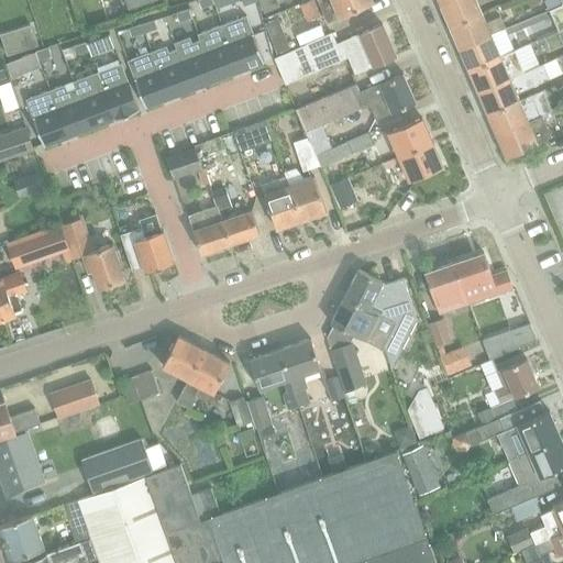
[(141,0),(123,0),(128,10),(143,4),(141,0)]
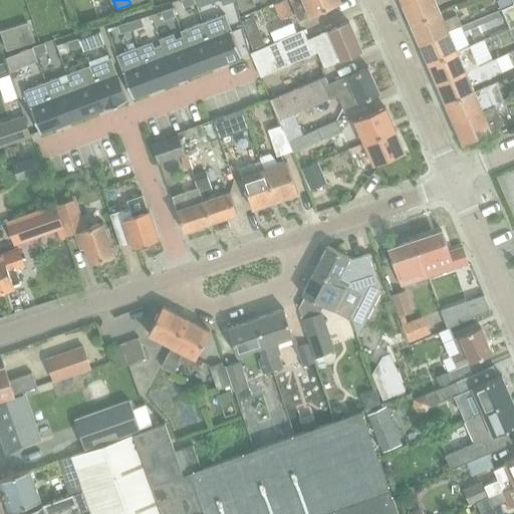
[(252,0),(236,0),(241,11),(255,5),(252,0)]
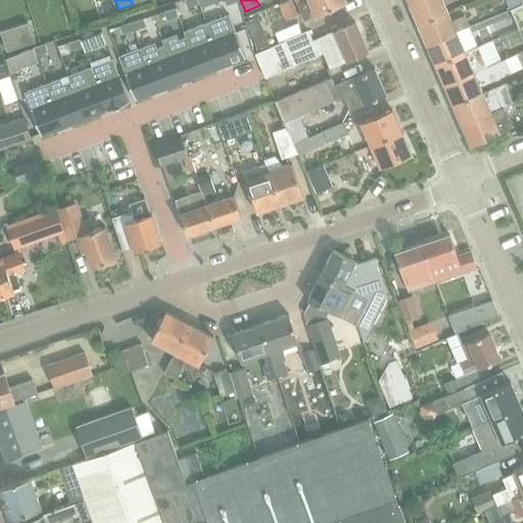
[(291,0),(279,5),(285,20),(297,15),(291,0)]
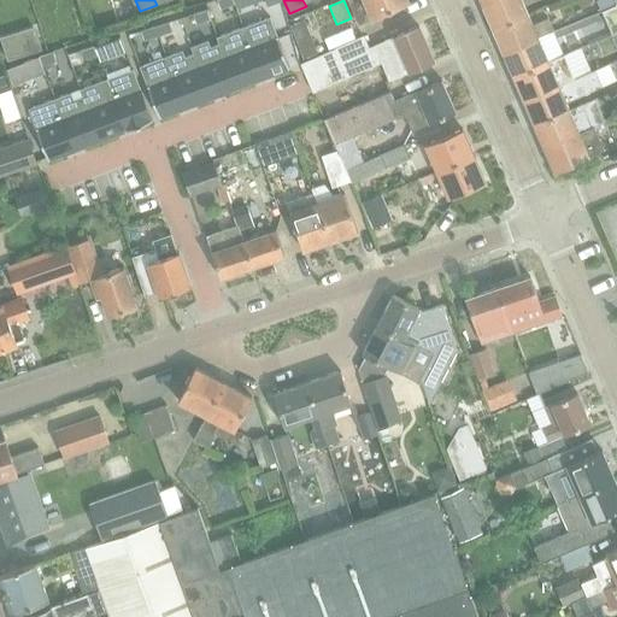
[(348,0),(359,24),(370,19),(407,4),(405,0),(348,0)]
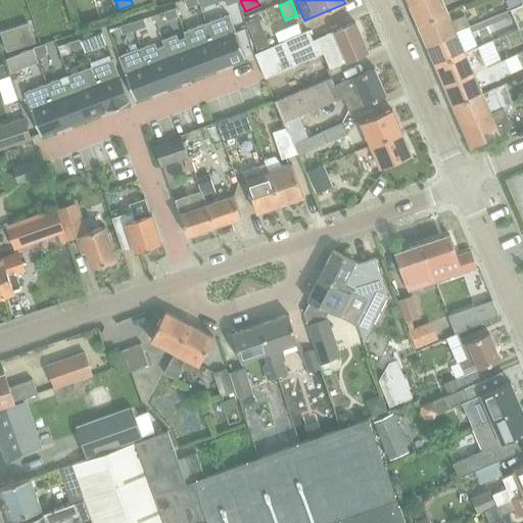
[(418,0),(408,4),(417,25),(450,10),(447,3),(456,0),(466,0),(467,1),(468,0),(418,0)]
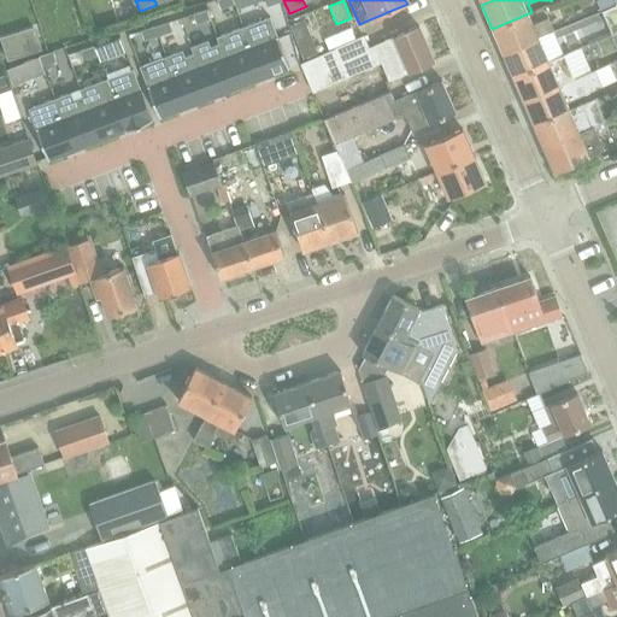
[(616,0),(599,0),(597,1),(600,11),(616,3),(616,0)]
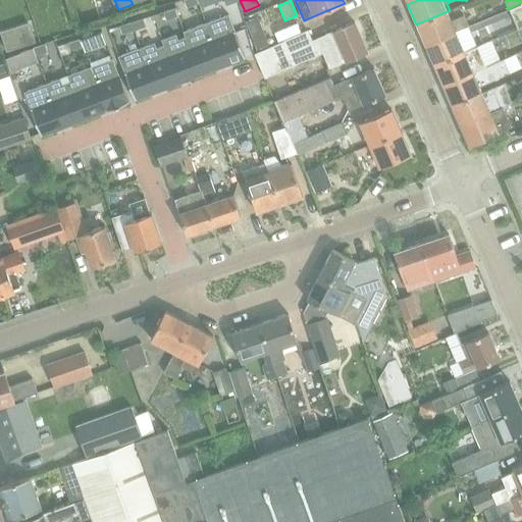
[(111,2),(104,4),(107,13),(114,11),(111,2)]
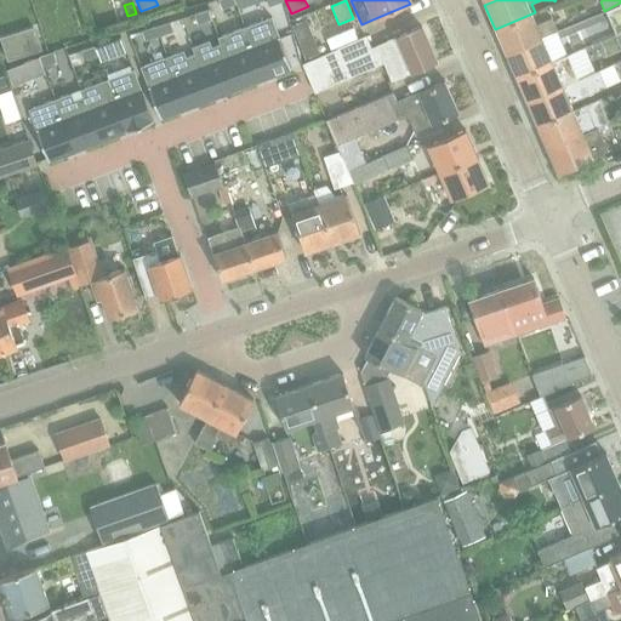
[(620,3),(604,11),(615,34),(620,30),(620,3)]
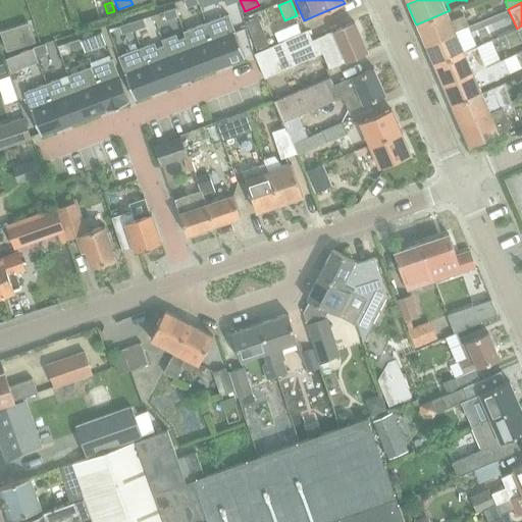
[(175,8),(163,12),(166,20),(177,16),(175,8)]
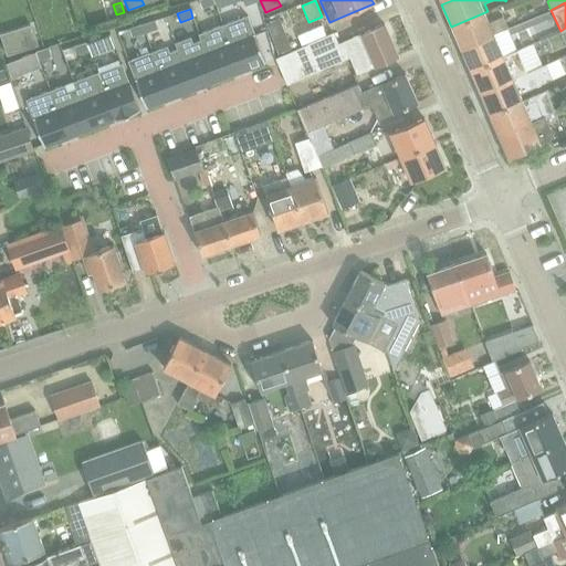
[(451,27),(460,49),(507,28),(503,18),(492,22),(488,11),(451,27)]
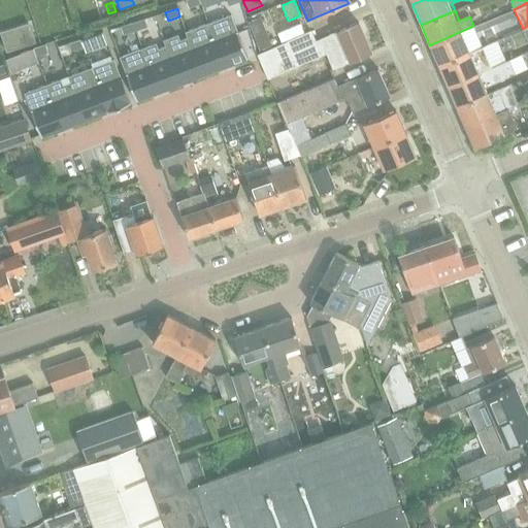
[(231,14),(208,24),(225,68),(248,59),(231,14)]
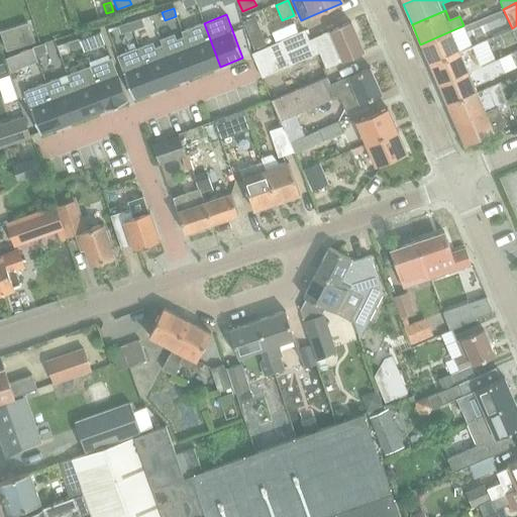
[(95,29),(111,27),(110,17),(93,19),(95,29)]
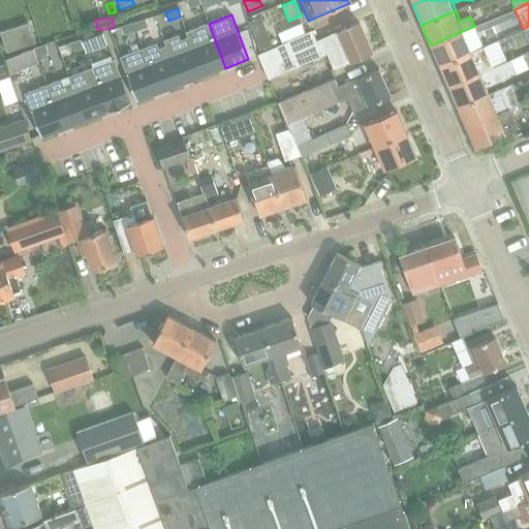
[(145,19),(132,23),(135,31),(148,27),(145,19)]
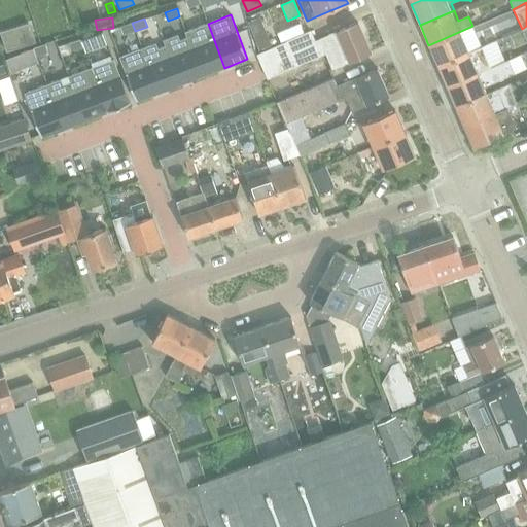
[(29,23),(0,32),(6,51),(35,42),(29,23)]
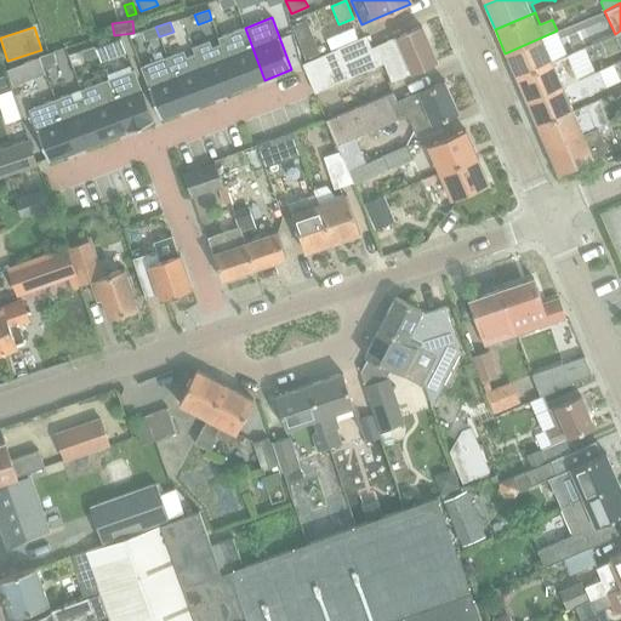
[(155,27),(142,32),(144,40),(159,36),(155,27)]
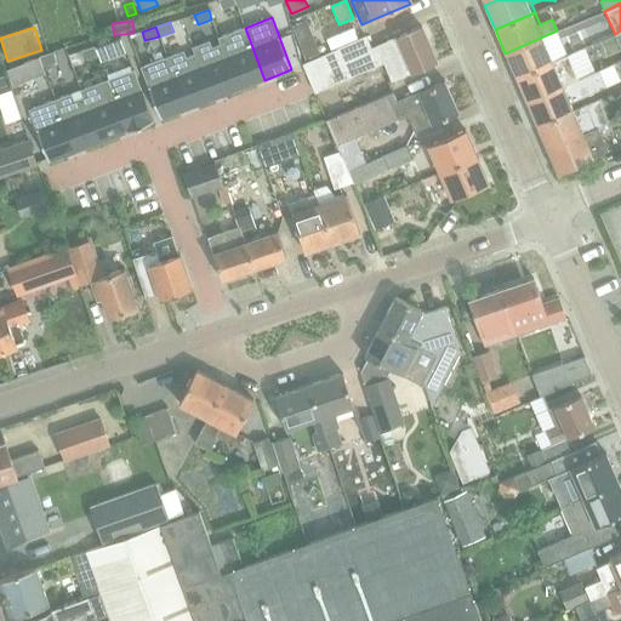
[(385,64),(392,81),(436,62),(420,27),(372,47),(369,38),(363,40),(362,38),(337,49),(339,51),(303,66),(315,93),(385,64)]
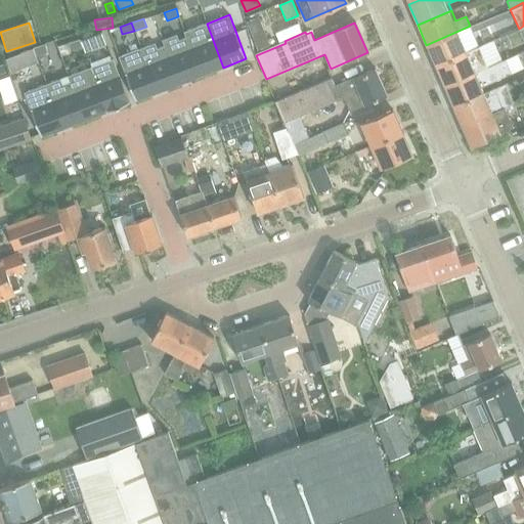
[(207,24),(185,32),(202,76),(223,68),(207,24)]
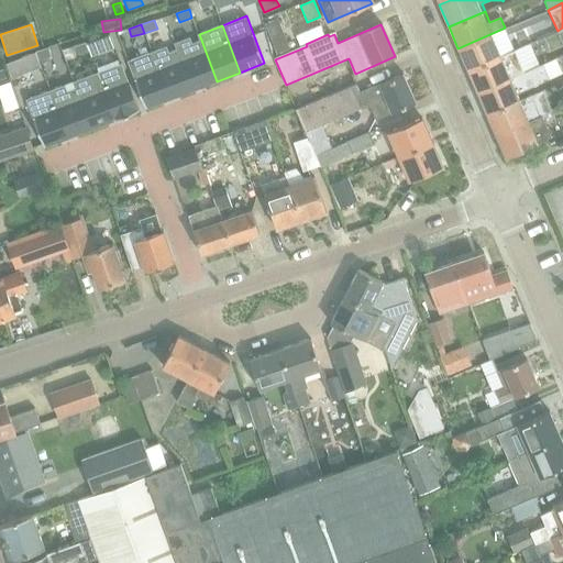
[(506,30),(505,28),(457,48),(467,70),(503,55),(494,34),(506,30)]
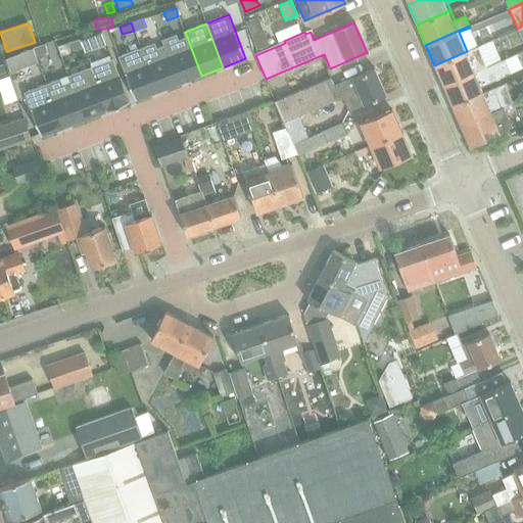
[(185,32),(162,40),(180,84),(201,76),(185,32)]
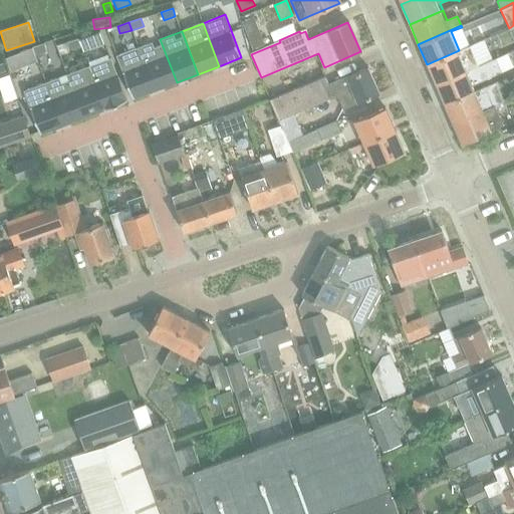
[(260,34),(248,38),(252,50),(264,45),(260,34)]
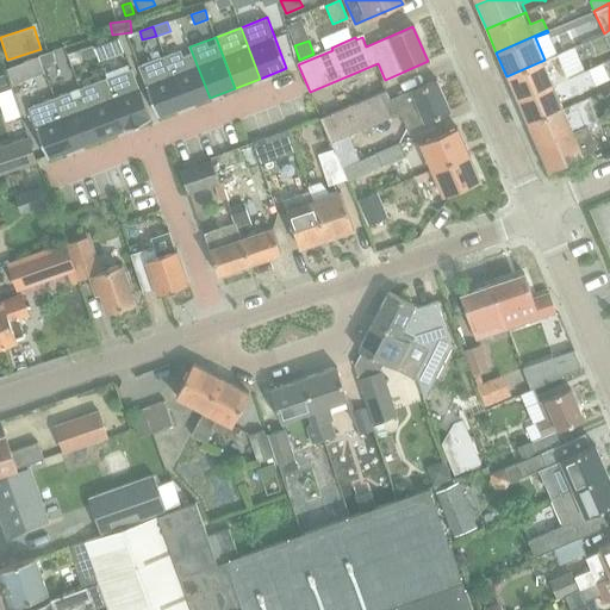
[(106,42),(94,47),(99,62),(112,57),(106,42)]
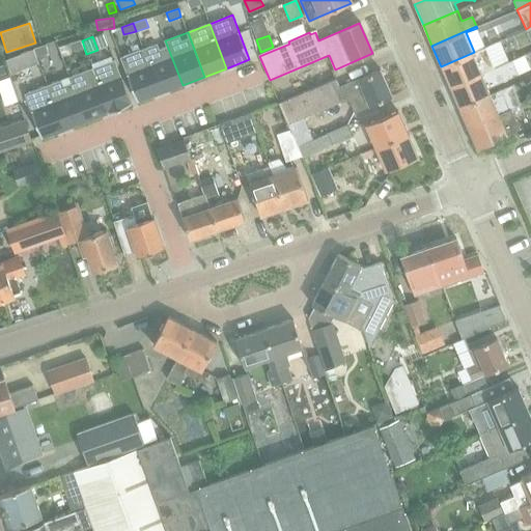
[(81,39),(68,44),(71,52),(83,48),(81,39)]
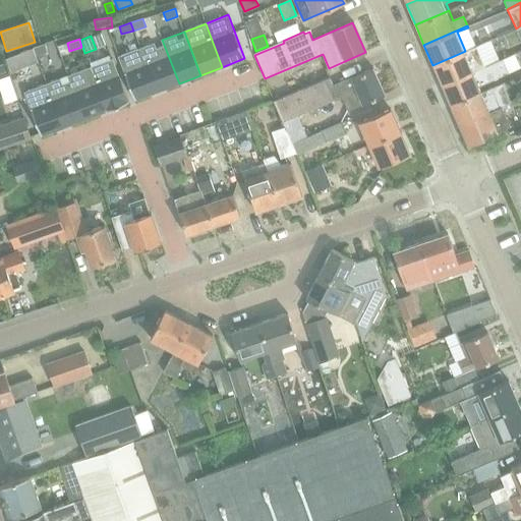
[(162,40),(140,48),(157,92),(179,83),(162,40)]
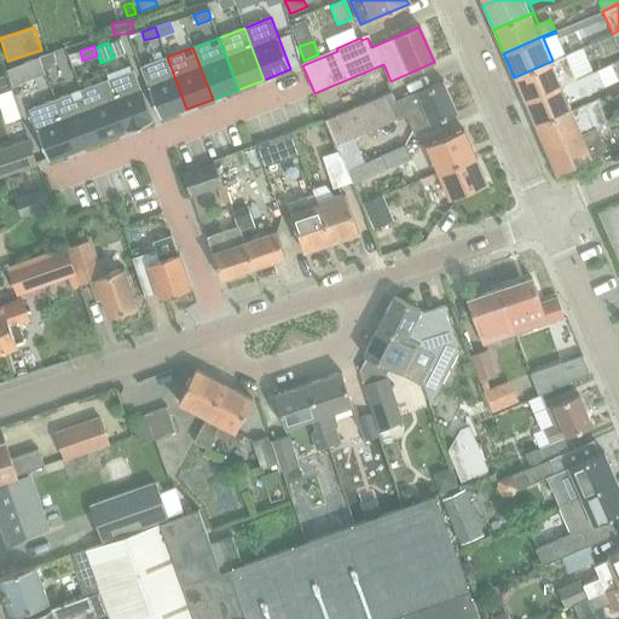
[(53,52),(39,57),(42,67),(56,62),(53,52)]
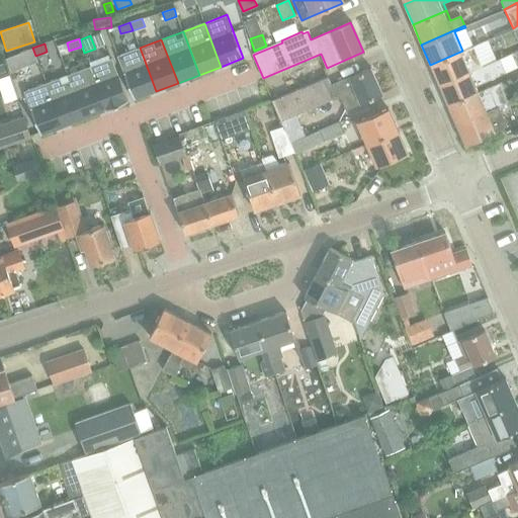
[(462,52),(462,51),(430,65),(439,84),(483,66),(475,47),(462,52)]
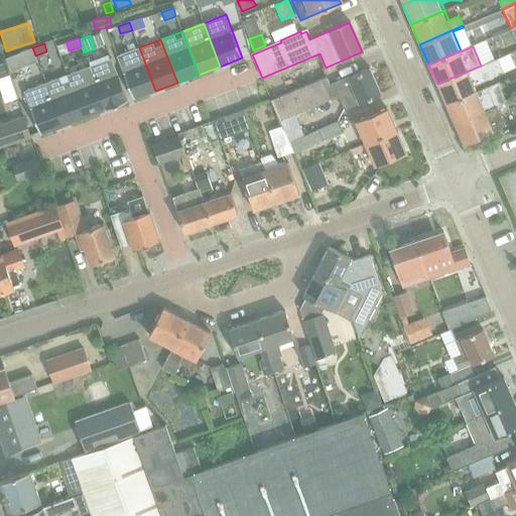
[(139,47),(117,55),(133,100),(155,91),(139,47)]
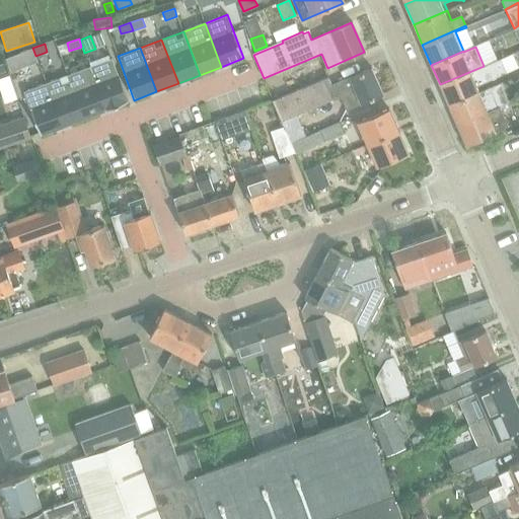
[(31,49),(6,59),(10,72),(36,62),(31,49)]
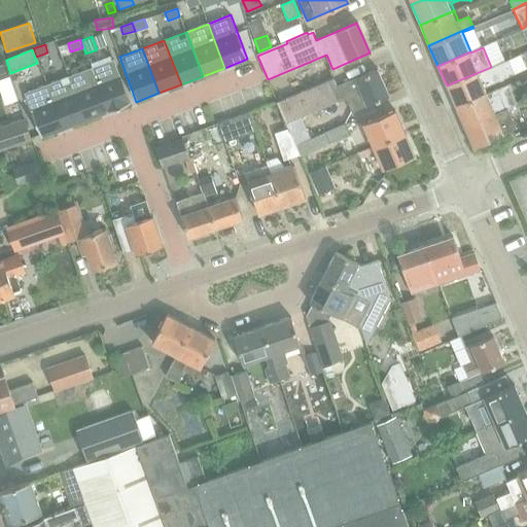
[(113,60),(91,68),(107,112),(131,104),(113,60)]
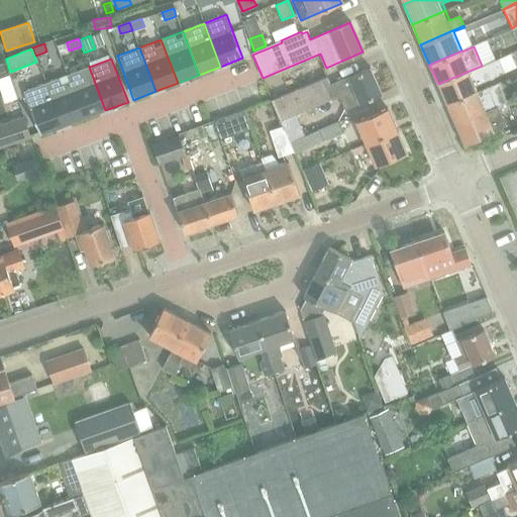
[(482,67),(482,66),(438,84),(446,104),(478,91),(476,86),(505,74),(500,60),(482,67)]
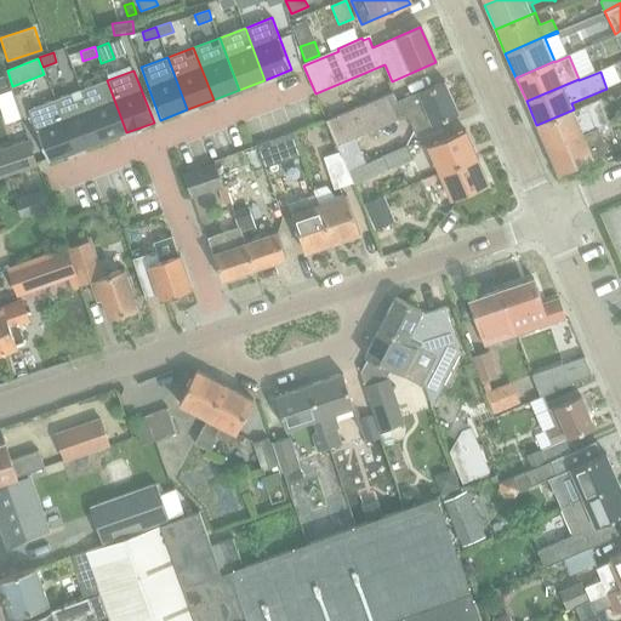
[(107,80),(81,90),(101,142),(126,132),(107,80)]
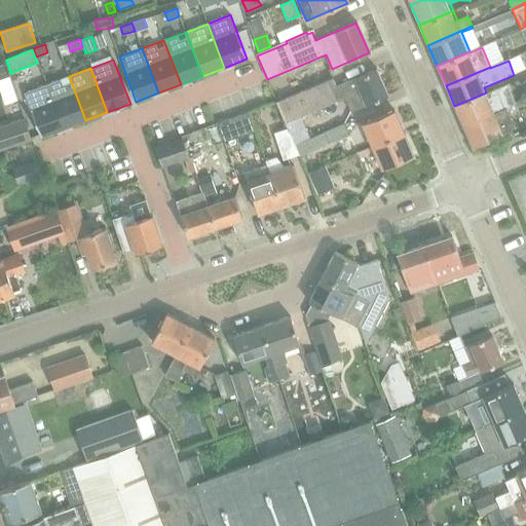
[(353,110),(368,104),(387,96),(376,70),(336,86),(332,78),(276,103),(285,122),(339,100),(339,99),(346,96),(353,110)]
